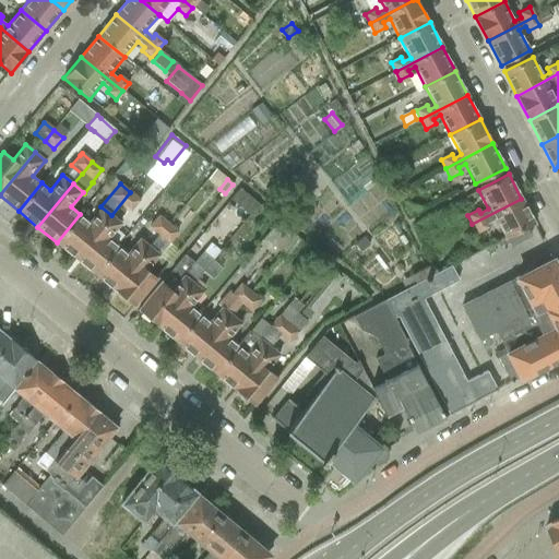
[(238,189),(230,199),(249,215),(258,204),(238,189)]
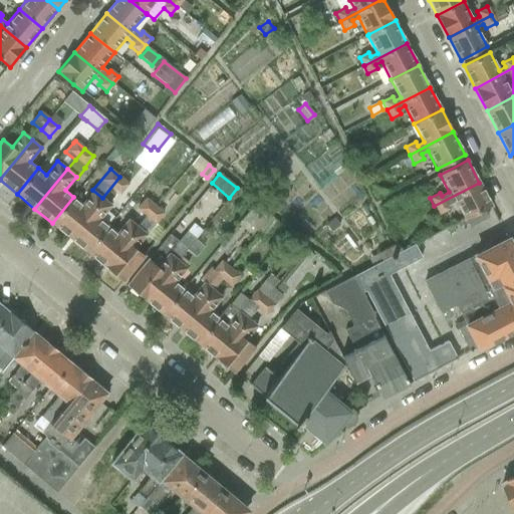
[(102,198),(69,238),(86,252),(107,226),(120,210),(112,204),(118,196),(124,189),(126,186),(129,185),(119,177),(102,198)]
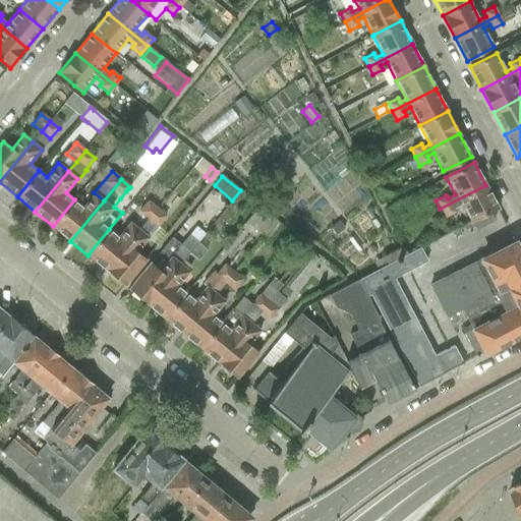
[(485,185),(440,209),(444,217),(454,212),(453,209),(460,205),(470,223),(498,209),(485,185)]
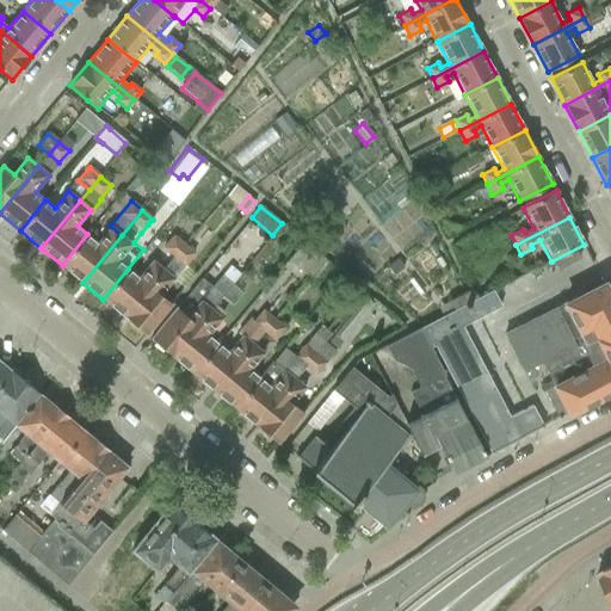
[(62,265),(82,283),(122,235),(110,226),(97,242),(87,234),(62,265)]
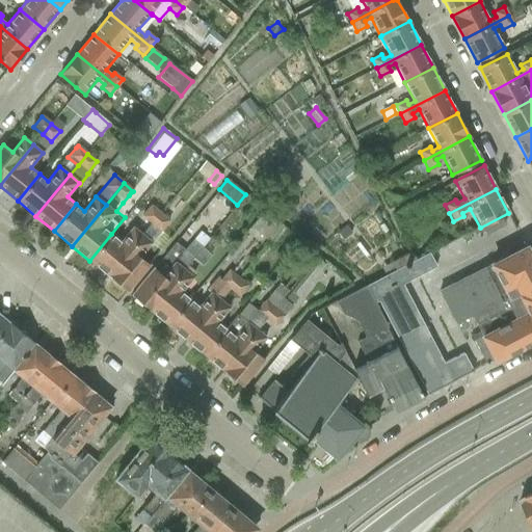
[(149,207),(141,215),(152,223),(158,215),(160,213),(150,205),(149,207)]
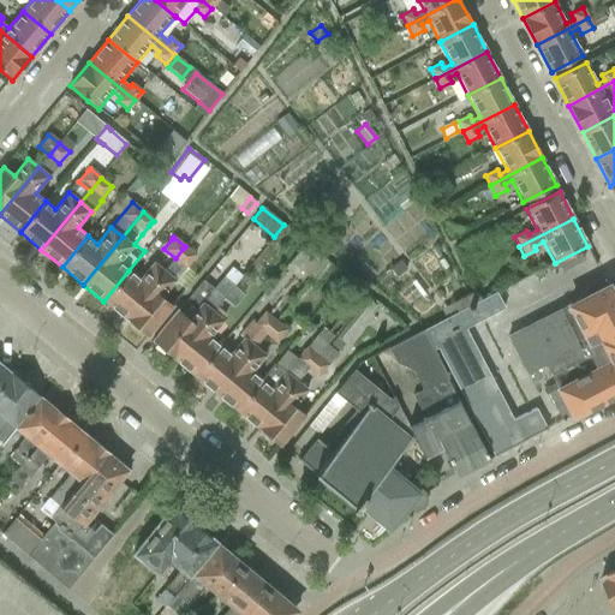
[(305,244),(290,262),(310,279),(326,261),(305,244)]
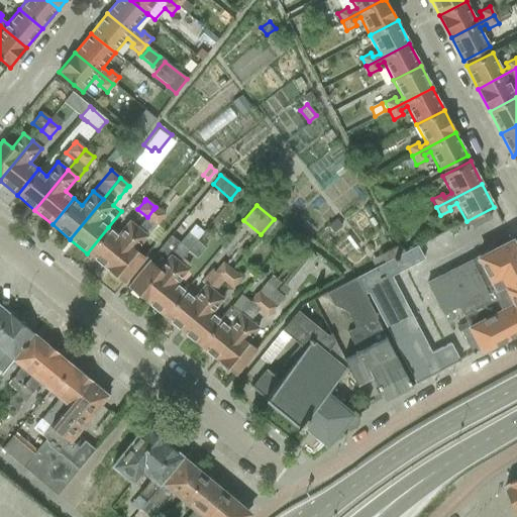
[(153,209),(147,217),(156,225),(163,217),(165,214),(156,207),(153,209)]
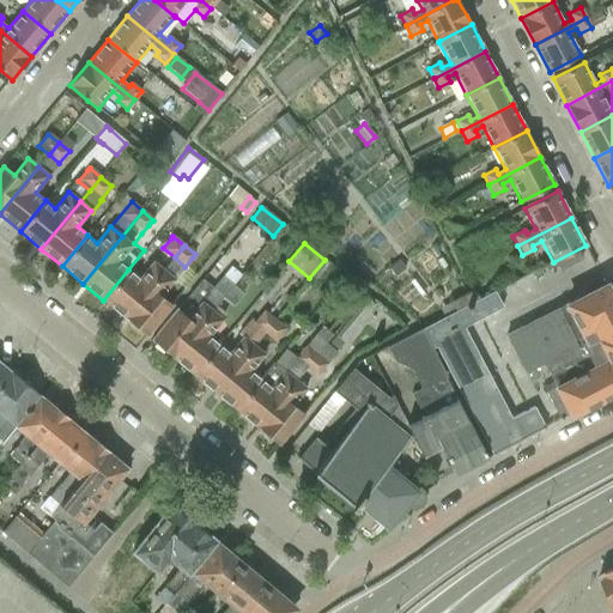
[(128,269),(103,301),(125,319),(150,287),(163,272),(164,271),(152,261),(139,278),(128,269)]
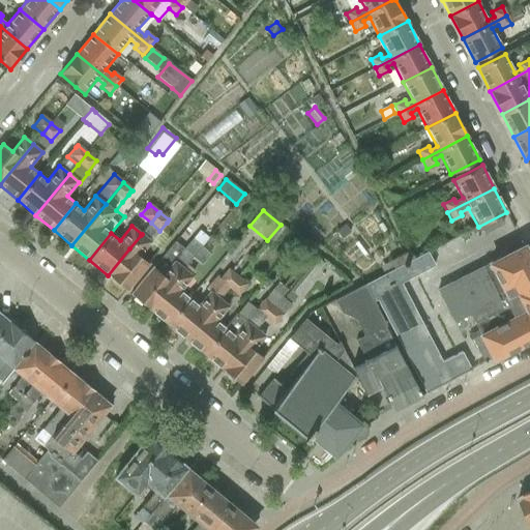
[(142,234),(108,275),(126,290),(148,264),(139,256),(151,241),(142,234)]
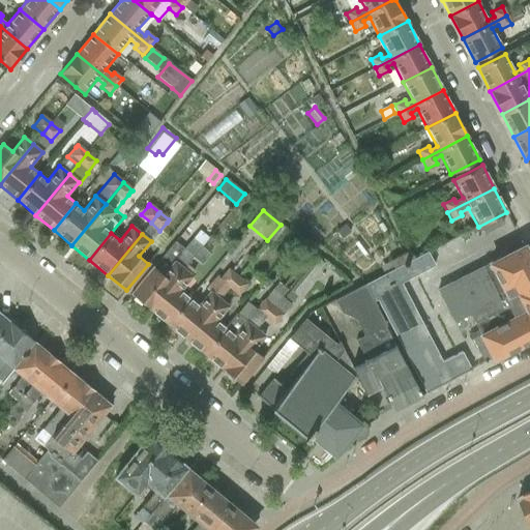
[(192,239),(183,249),(193,257),(199,251),(200,249),(201,247),(192,239)]
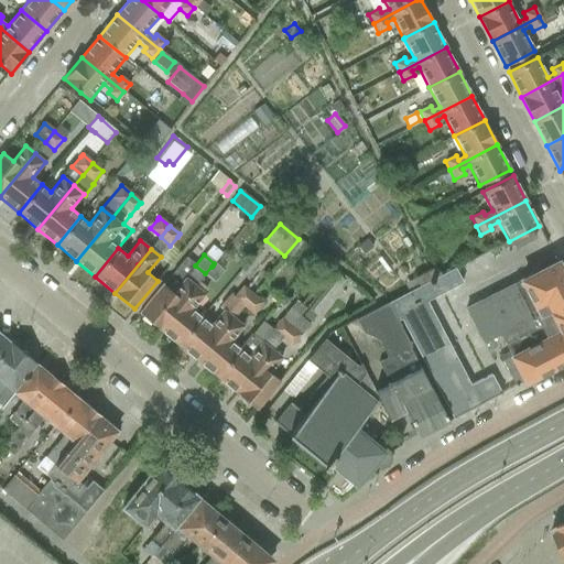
[(563,275),(557,262),(466,310),(476,331),(483,343),(499,334),(500,336),(506,346),(507,348),(510,356),(501,360),(516,387),(563,361),(563,275)]
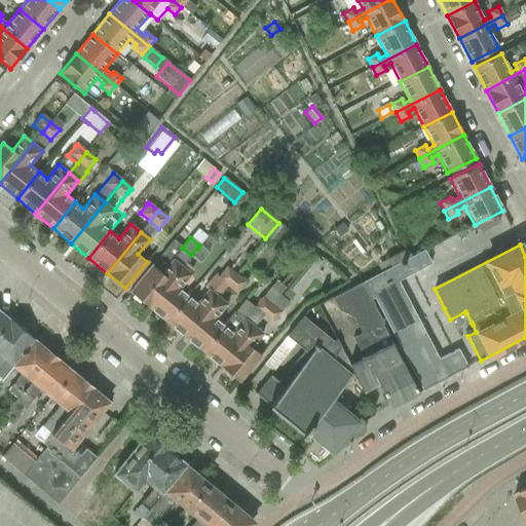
[(197,249),(191,255),(200,263),(209,253),(199,246),(198,248),(197,249)]
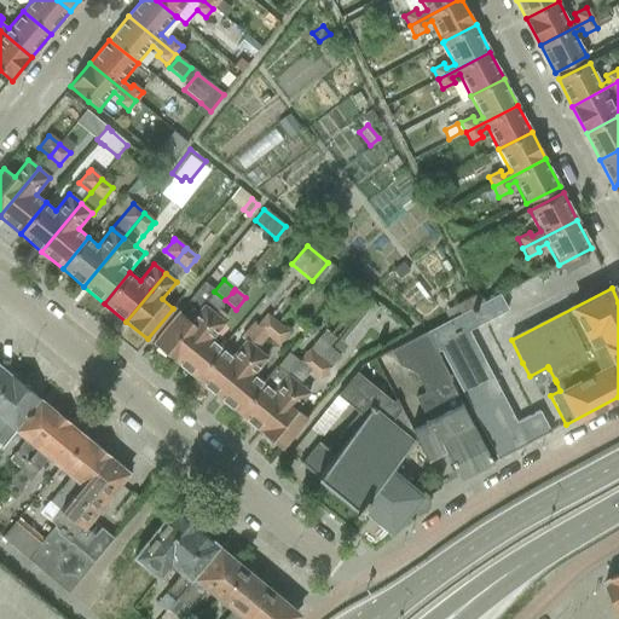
[(470,295),(453,304),(460,314),(484,302),(482,300),(478,291),(470,295)]
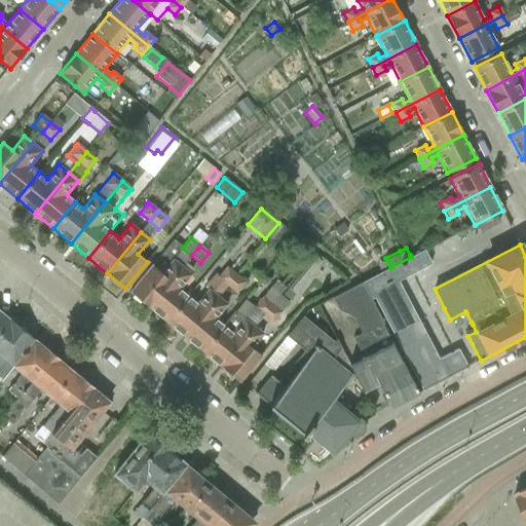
[(423,251),(411,257),(390,267),(361,283),(391,343),(416,391),(417,393),(448,378),(467,368),(458,350),(440,361),(431,346),(430,343),(425,333),(397,279),(429,263),(423,251)]
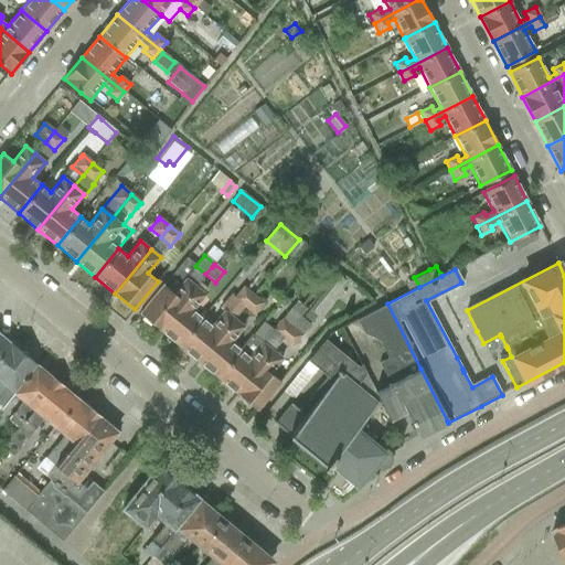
[(338,275),(309,309),(317,316),(345,281),(338,275)]
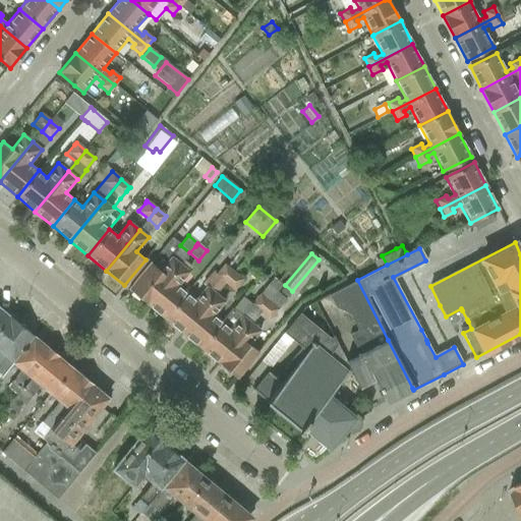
[(129,289),(148,304),(180,264),(171,255),(159,270),(151,263),(129,289)]
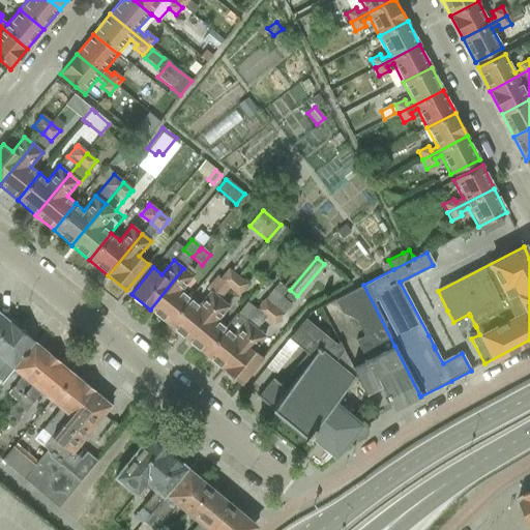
[(150,310),(168,324),(190,297),(181,290),(193,276),(183,268),(150,310)]
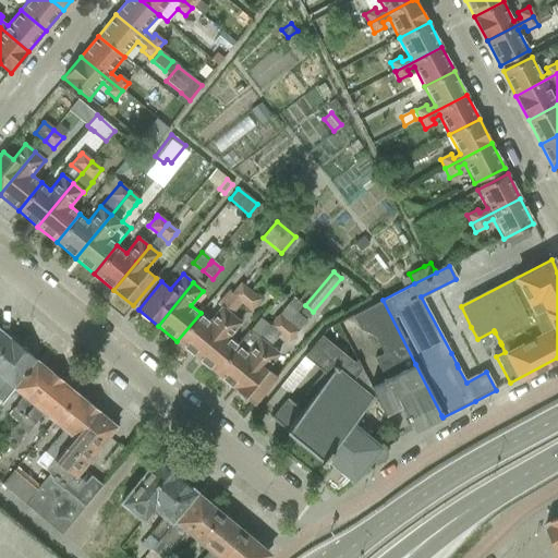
[(239,283),(230,294),(241,303),(247,294),(249,293),(250,292),(242,286),(240,283),(239,283)]
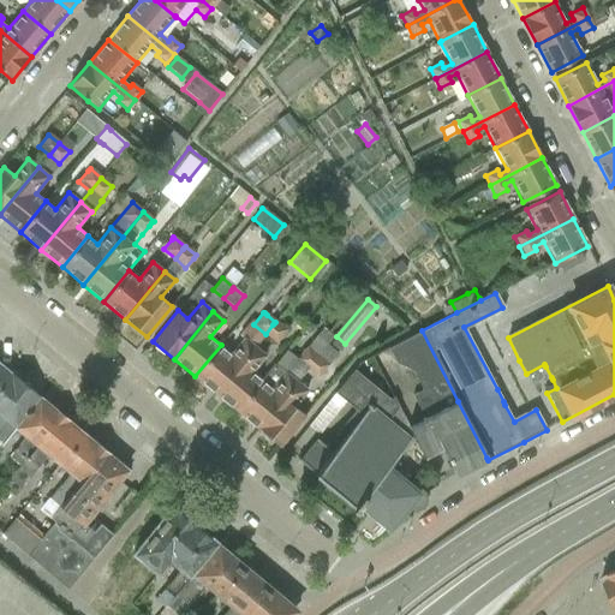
[(221,345),(195,376),(216,394),(255,346),(264,335),(266,334),(254,324),(252,323),(250,322),(239,335),(243,338),(230,353),(221,345)]
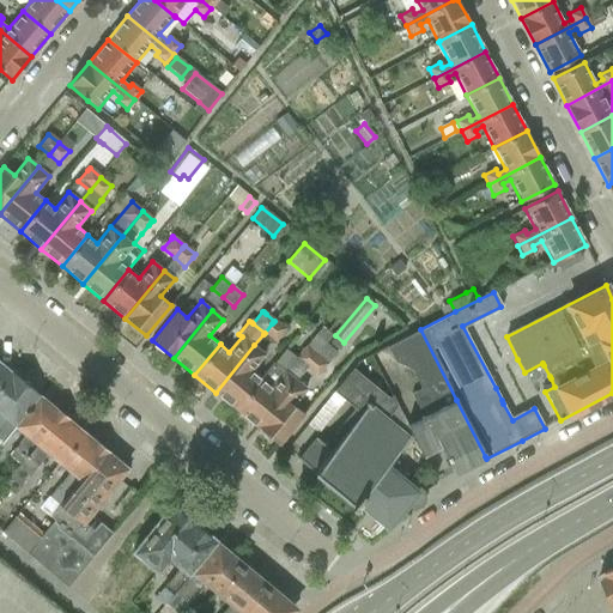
[(272,323),(265,333),(275,341),(284,332),(285,329),(274,321),(273,322),(272,323)]
